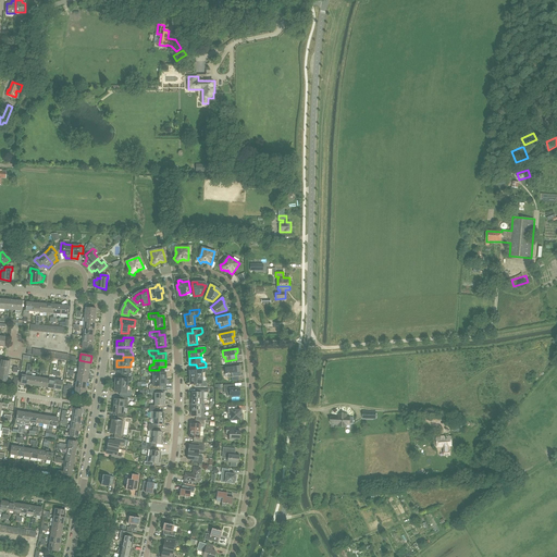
[(239,366),(225,368),(225,374),(227,374),(227,379),(238,376),(238,371),(239,371),(239,368),(240,368),(239,366)]
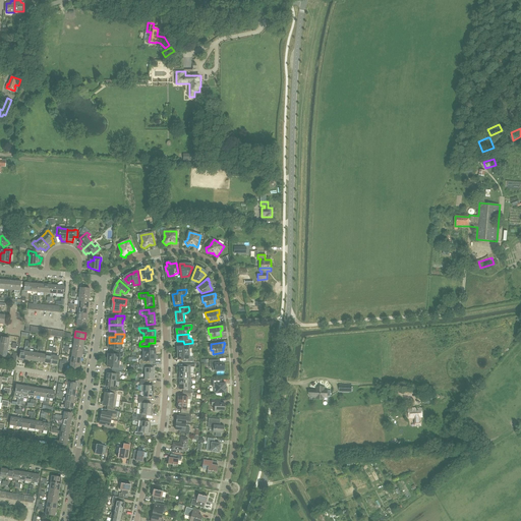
[(20,351),(19,359),(25,360),(26,352),(27,348),(27,343),(25,343),(24,347),(24,351),(20,351)]
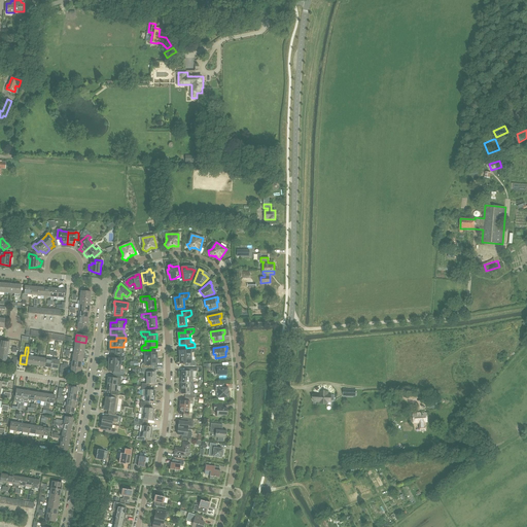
[(110,347),(110,353),(116,353),(116,356),(126,356),(126,353),(124,351),(124,347),(110,347)]
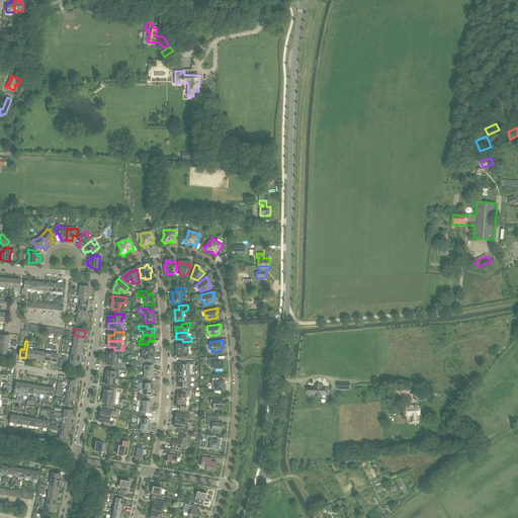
[(183,345),(176,345),(177,351),(188,351),(188,350),(187,347),(190,347),(192,344),(191,341),(183,342),(183,345)]
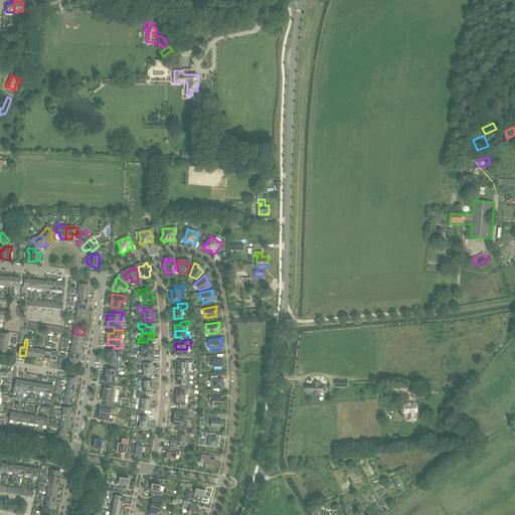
[(147,342),(138,342),(138,345),(140,347),(142,347),(142,351),(153,351),(153,345),(147,345),(147,342)]
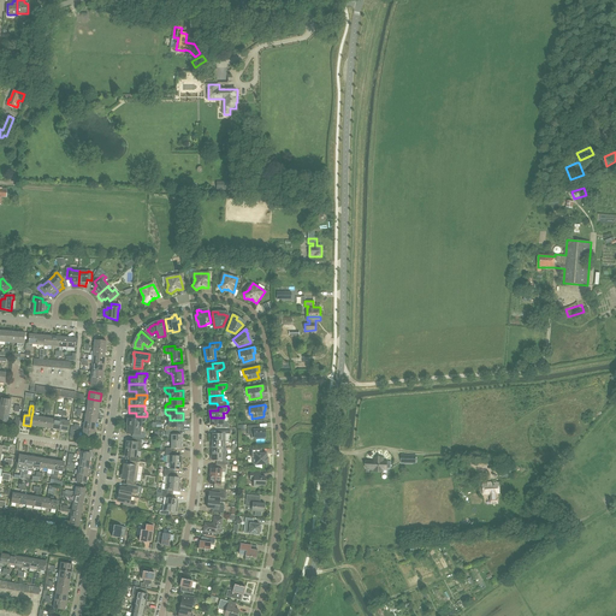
[(0,413),(0,421),(12,424),(13,420),(7,420),(9,415),(0,413)]
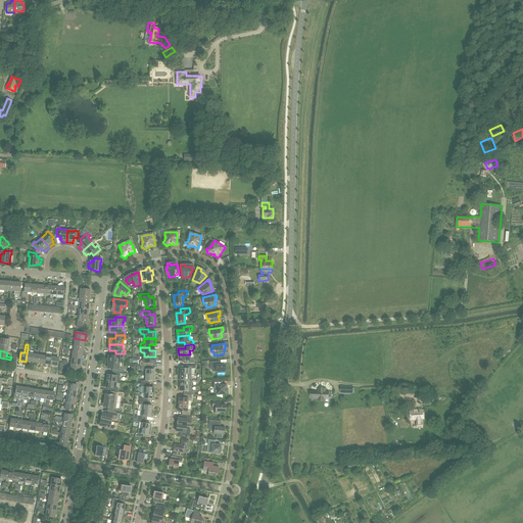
[(108,355),(108,363),(120,363),(120,359),(122,360),(124,358),(125,353),(115,353),(115,357),(108,355)]
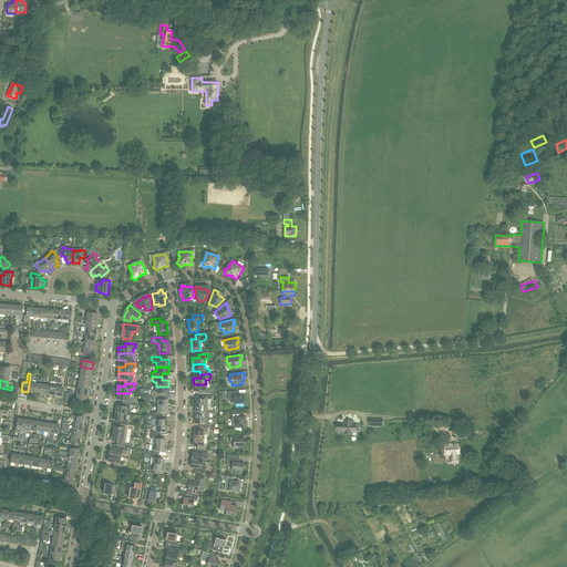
[(206,384),(194,384),(194,391),(200,391),(200,394),(210,394),(210,390),(208,388),(206,388),(206,384)]
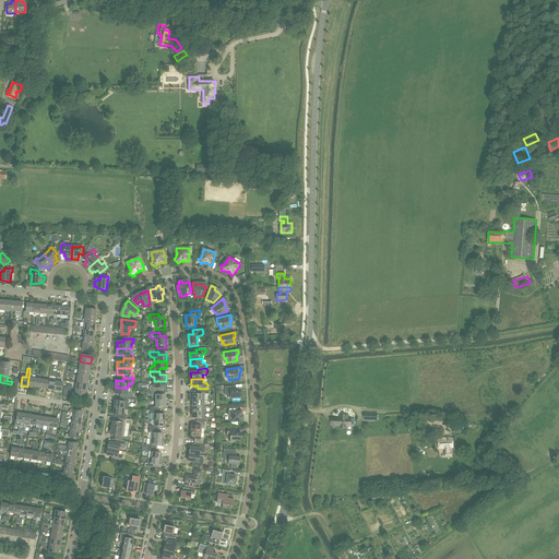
[(150,388),(150,391),(159,391),(159,388),(166,388),(166,381),(154,381),(154,385),(152,385),(150,388)]
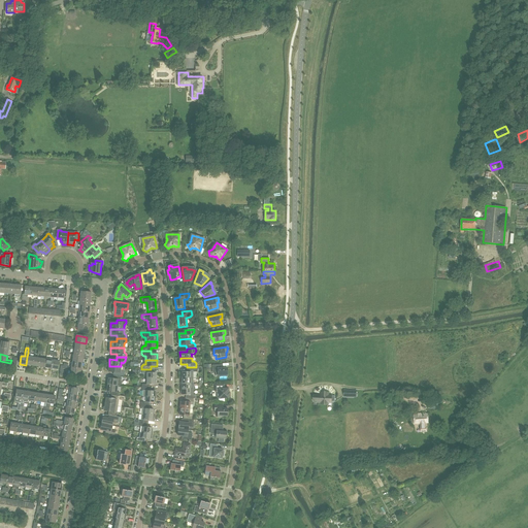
[(220,365),(211,365),(212,372),(215,372),(215,375),(218,375),(228,375),(227,368),(220,368),(220,365)]
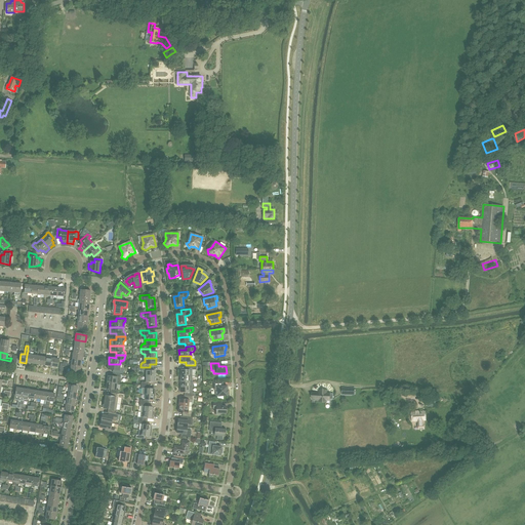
[(109,364),(108,370),(115,370),(115,373),(123,374),(124,370),(122,368),(119,368),(120,364),(109,364)]
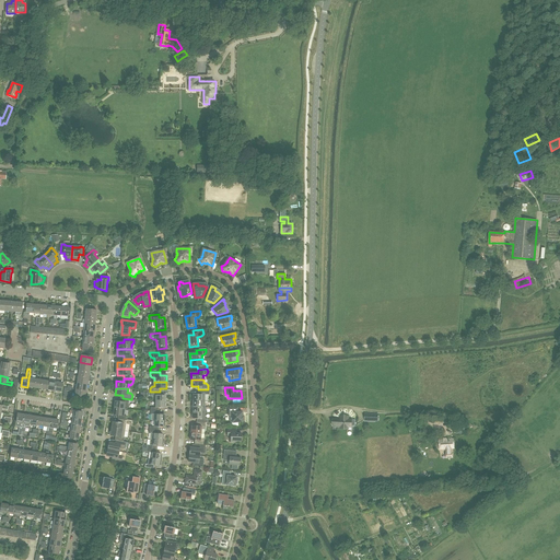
[(76,389),(74,397),(85,398),(86,392),(76,389)]
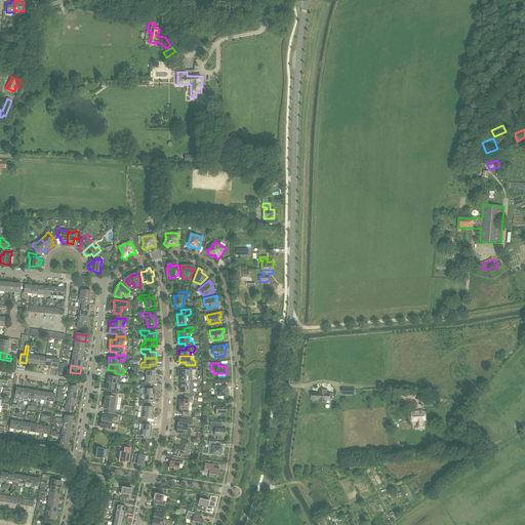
[(142,367),(142,370),(146,371),(146,376),(155,376),(156,371),(154,371),(148,370),(148,367),(142,367)]
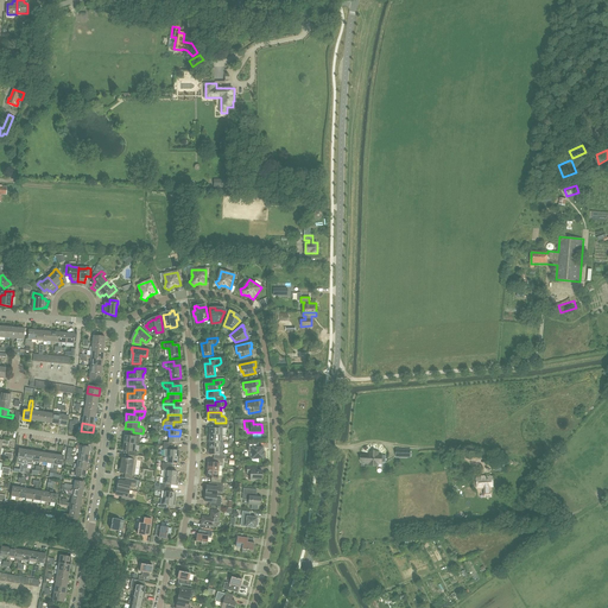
[(208,429),(208,435),(219,435),(222,435),(222,429),(227,429),(227,425),(217,425),(217,429),(209,429),(209,430),(208,429)]
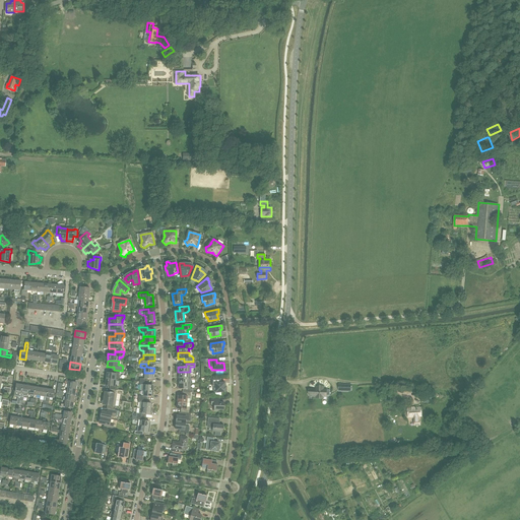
[(107,373),(106,379),(116,380),(117,380),(120,378),(120,377),(119,376),(120,371),(118,371),(112,370),(112,374),(107,373)]
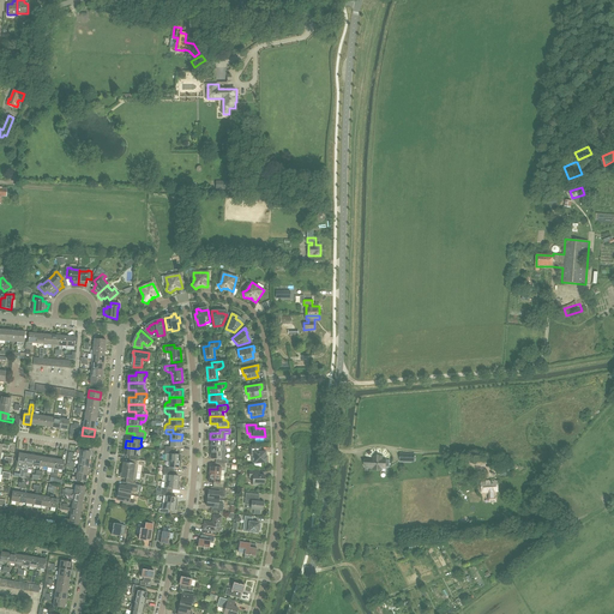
[(164,447),(164,451),(173,451),(173,447),(180,447),(180,446),(181,446),(181,440),(170,440),(170,447),(164,447)]
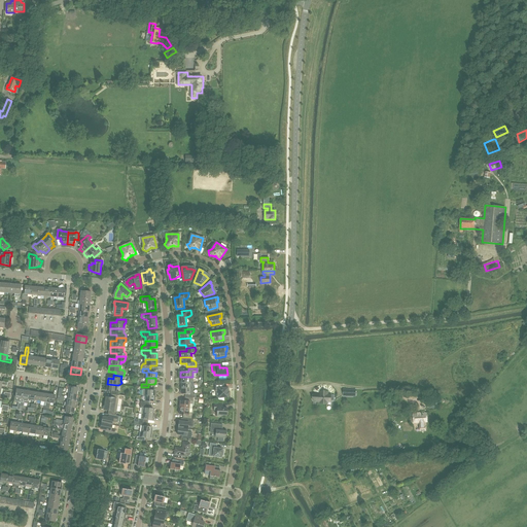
[(107,384),(107,390),(112,391),(111,394),(117,395),(118,391),(116,391),(117,385),(107,384)]
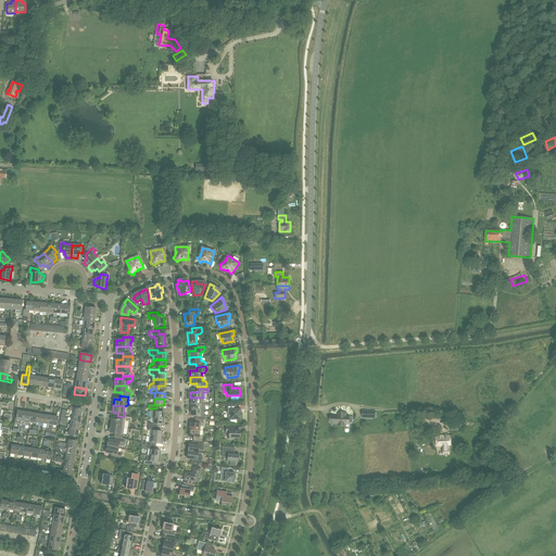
[(240,409),(236,409),(236,405),(226,405),(226,413),(228,413),(228,419),(230,419),(240,419),(240,418),(241,418),(241,414),(240,414),(240,409)]
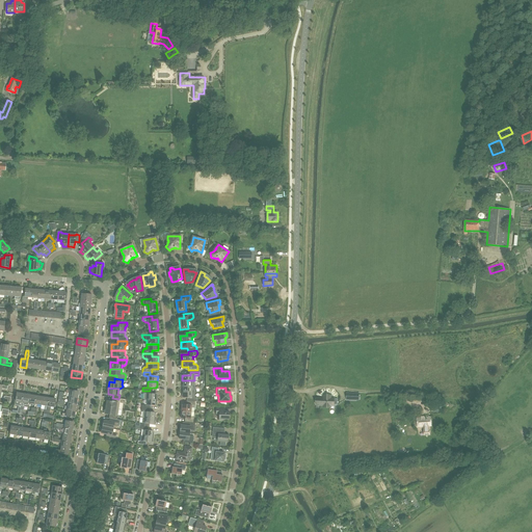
[(67,390),(65,393),(70,393),(70,397),(77,398),(78,392),(67,390)]
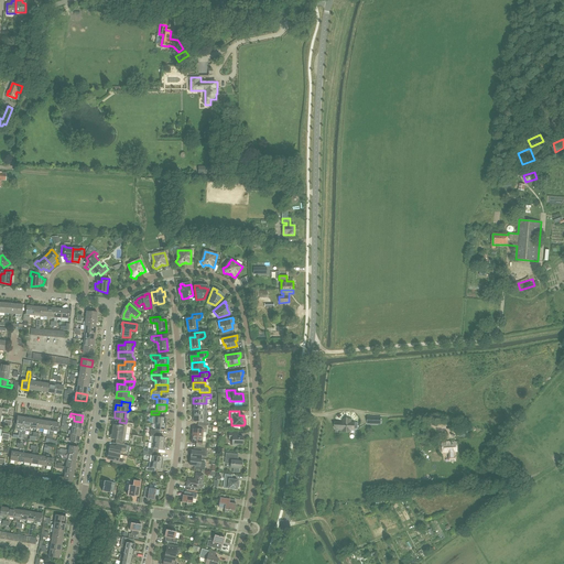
[(151,414),(151,418),(152,418),(152,423),(156,423),(156,424),(166,424),(166,419),(165,419),(165,418),(159,418),(159,414),(151,414)]
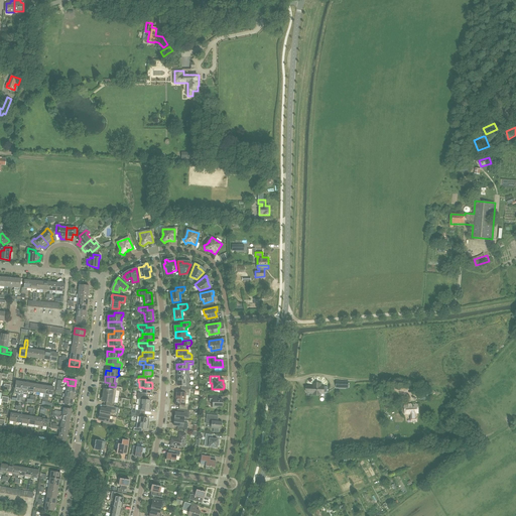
[(176,380),(176,385),(177,385),(177,386),(184,386),(184,389),(189,390),(191,390),(191,386),(188,386),(188,380),(185,380),(176,380)]
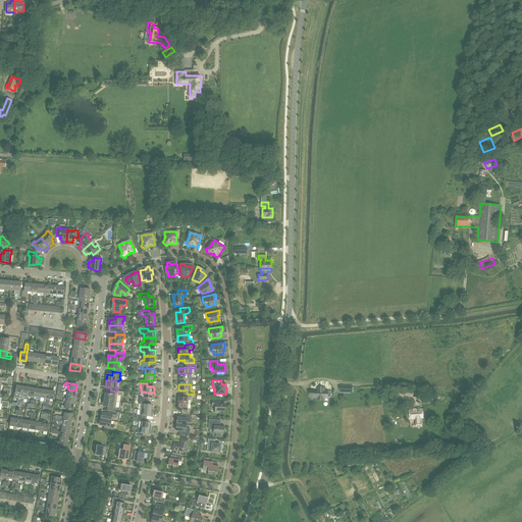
[(105,394),(104,400),(116,402),(119,402),(120,396),(122,397),(123,392),(118,392),(117,392),(112,390),(111,395),(105,394)]
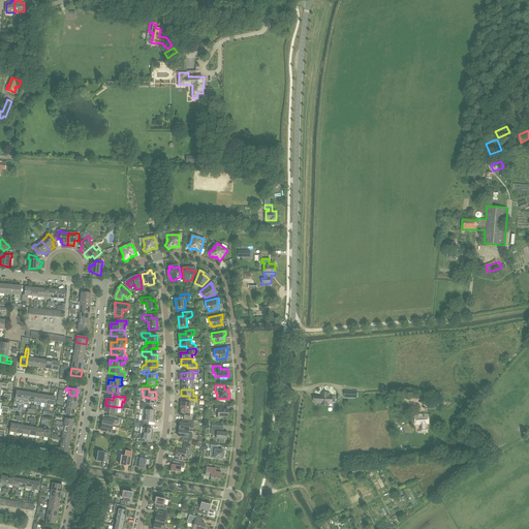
[(321,406),(329,407),(329,404),(336,404),(336,399),(330,398),(330,396),(322,396),(322,398),(316,398),(315,405),(321,405),(321,406)]
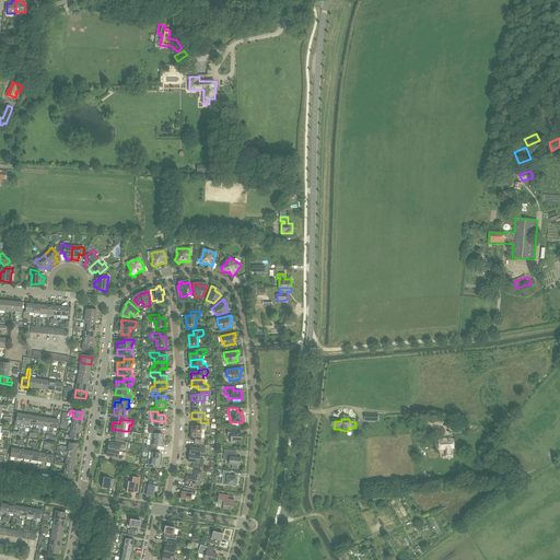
[(150,427),(149,430),(156,430),(156,427),(163,428),(163,427),(165,427),(165,421),(155,421),(154,427),(150,427)]
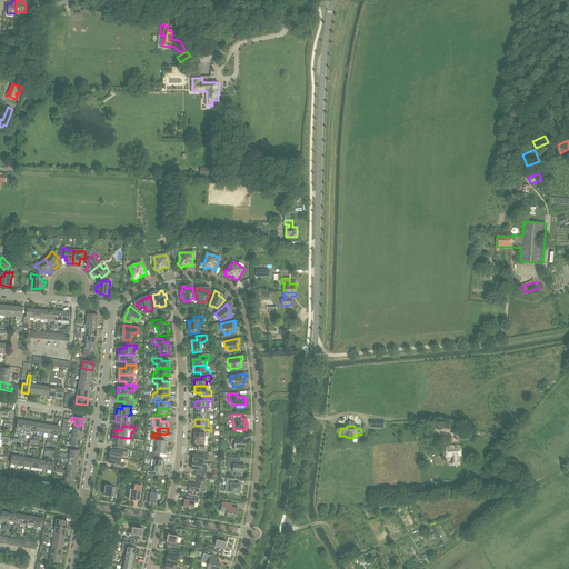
[(195,432),(193,440),(205,441),(205,436),(208,437),(209,430),(203,429),(201,429),(201,433),(195,432)]
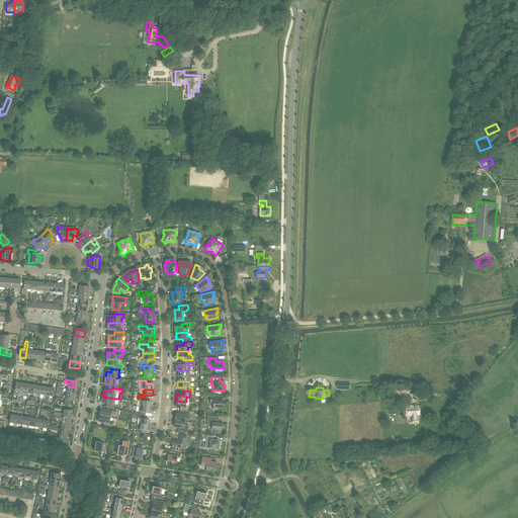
[(429,394),(421,394),(421,402),(430,401),(429,394)]
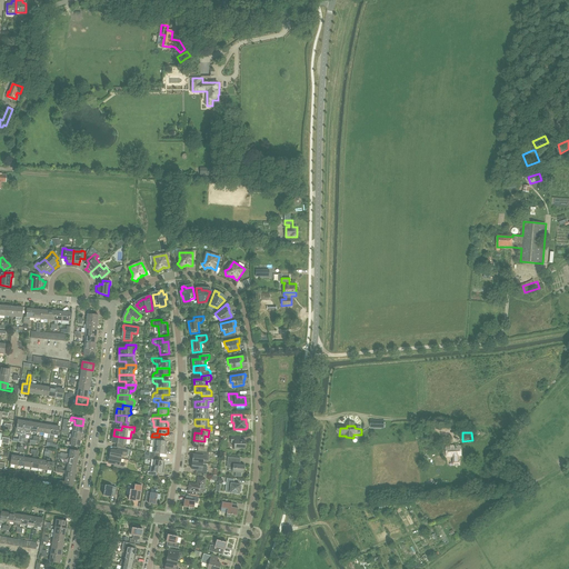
[(113,436),(112,442),(119,443),(119,448),(126,449),(127,438),(113,436)]
